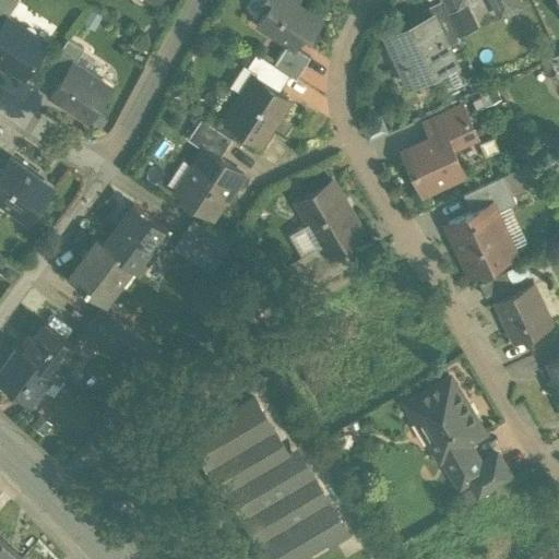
[(18,0),(0,0),(0,4),(10,12),(18,0)]
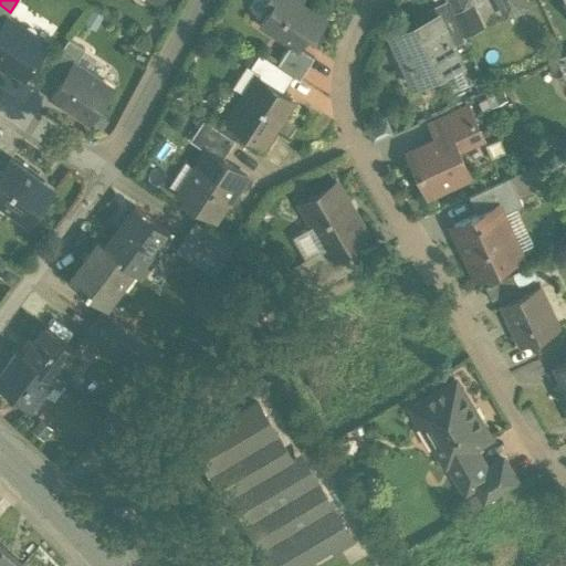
[(301,0),(268,0),(266,3),(272,8),(262,22),(293,42),(297,44),(307,29),(314,33),(324,18),(300,2),(301,0)]
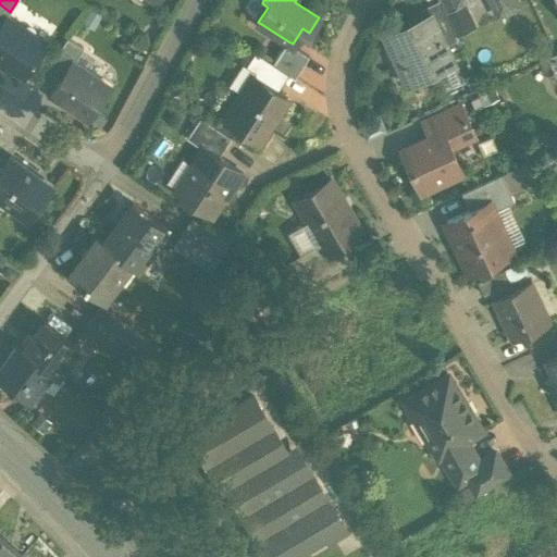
[(457,3),(455,0),(440,0),(442,3),(449,20),(469,11),(465,0),(457,3)]
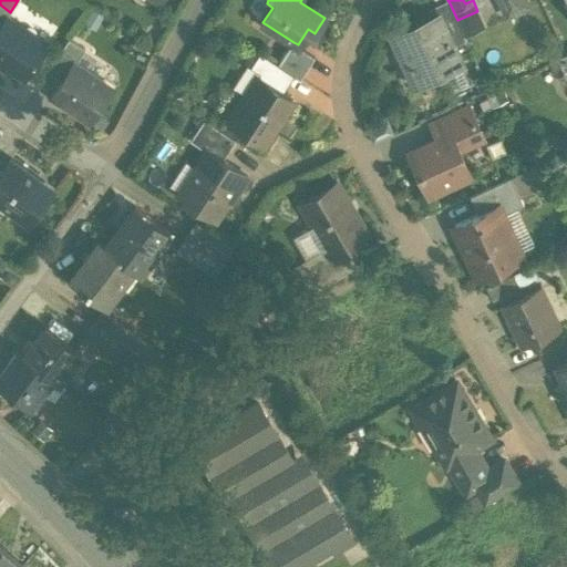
[(450,3),(433,12),(435,18),(437,17),(450,43),(465,35),(457,20),(450,3)]
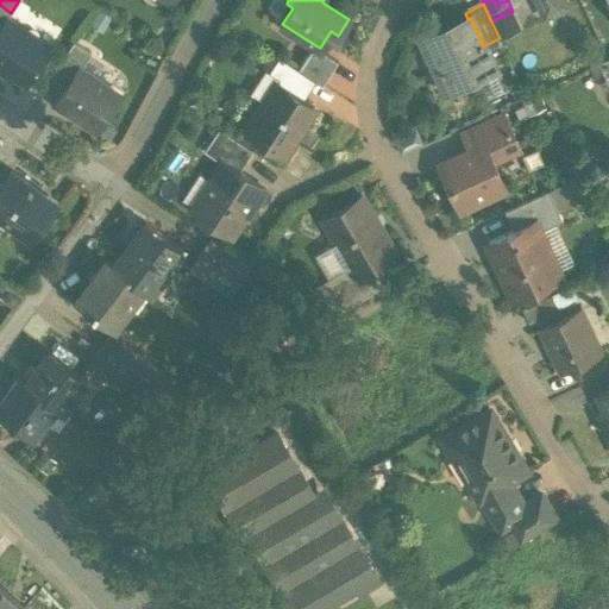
[(11,13),(0,5),(0,29),(8,18),(11,13)]
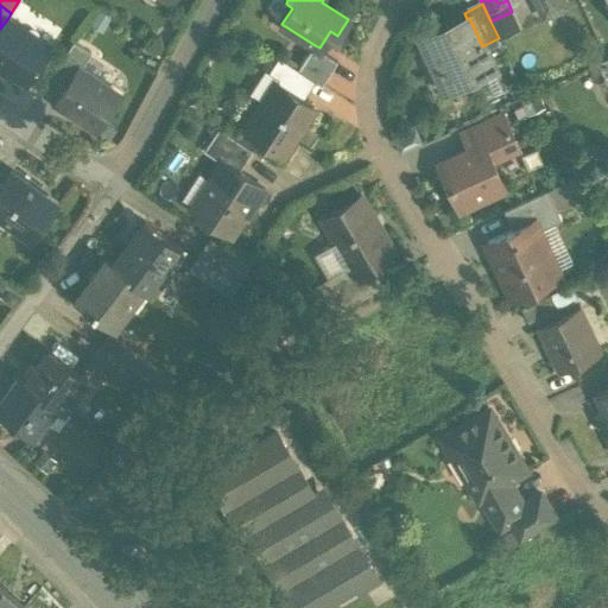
[(51,46),(8,18),(0,29),(0,65),(10,73),(8,75),(10,76),(13,71),(27,82),(51,46)]
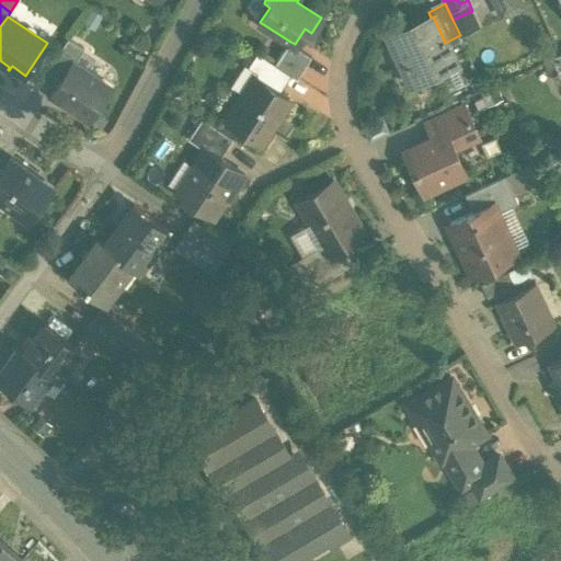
[(431,18),(392,35),(414,81),(454,63),(445,43),(433,16),(431,18)]
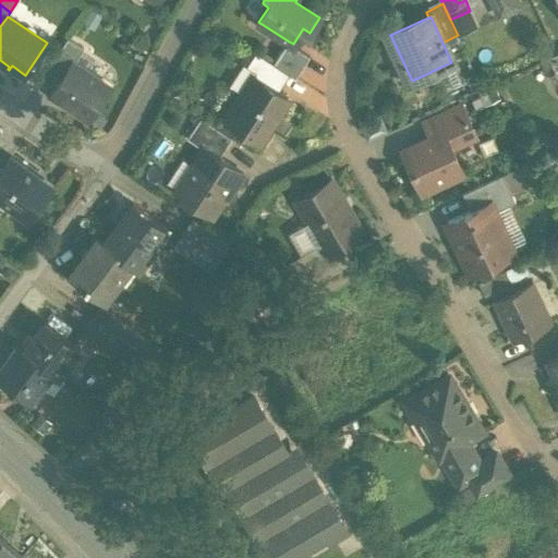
[(69,37),(47,70),(61,79),(73,61),(74,62),(84,47),(69,37)]
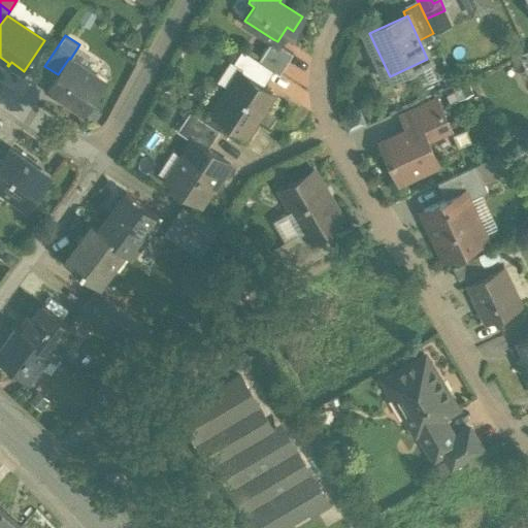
[(273,39),(259,60),(273,70),(279,73),(294,53),(277,41),(273,39)]
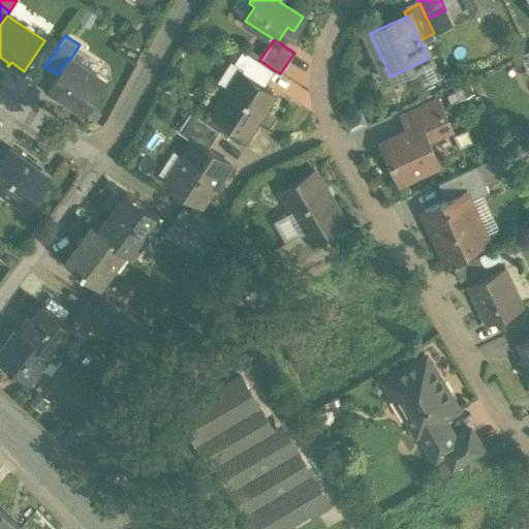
[(259,60),(243,49),(234,62),(243,68),(241,71),(263,86),(274,70),(259,60)]
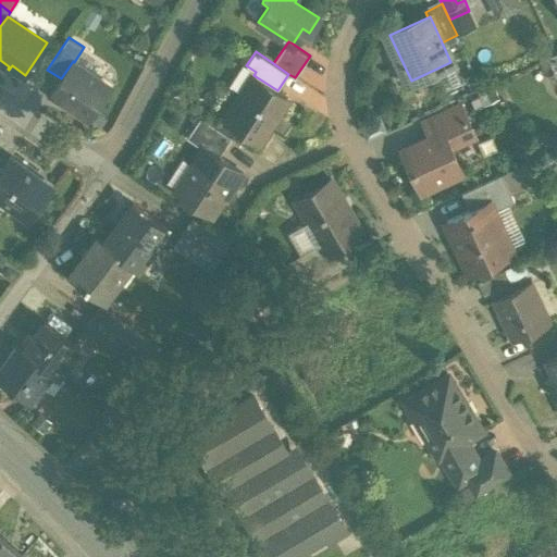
[(74,62),(73,61),(61,78),(51,94),(88,119),(110,86),(74,62)]
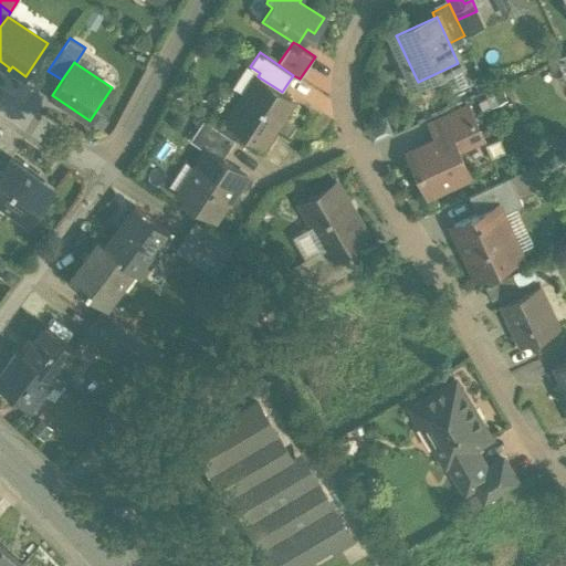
[(258,76),(230,119),(265,143),(292,100),(282,92),(258,76)]
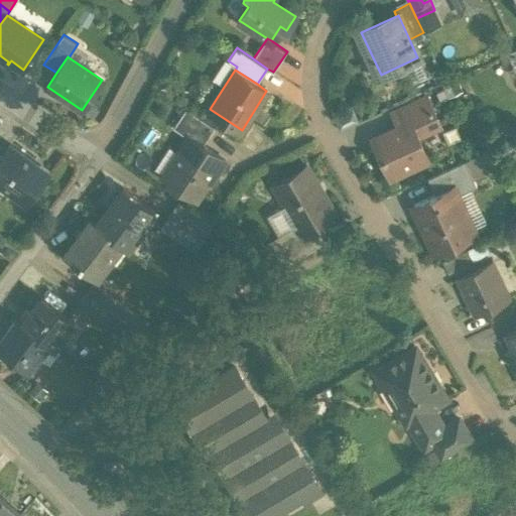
[(440,126),(427,98),(411,105),(418,120),(412,123),(418,137),(440,126)]
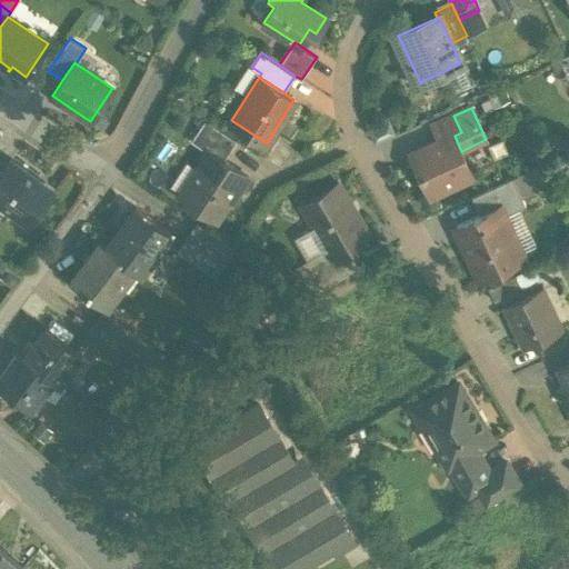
[(237,140),(206,119),(192,140),(205,149),(210,141),(228,153),(237,140)]
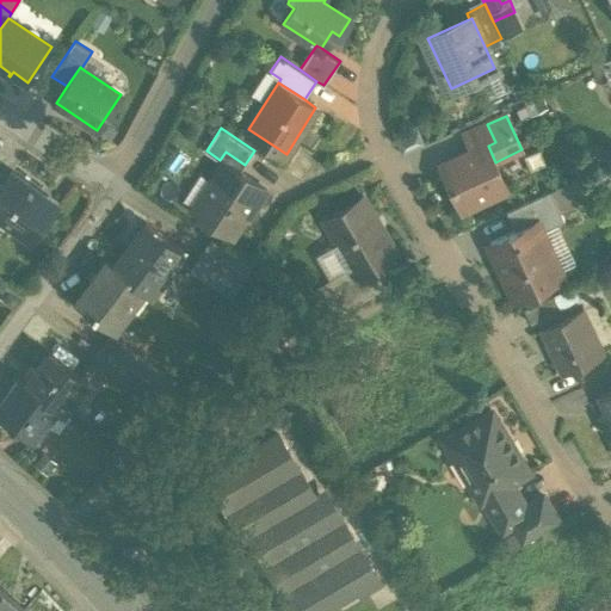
[(488,146),(444,167),(462,205),(506,185),(495,162),(488,146)]
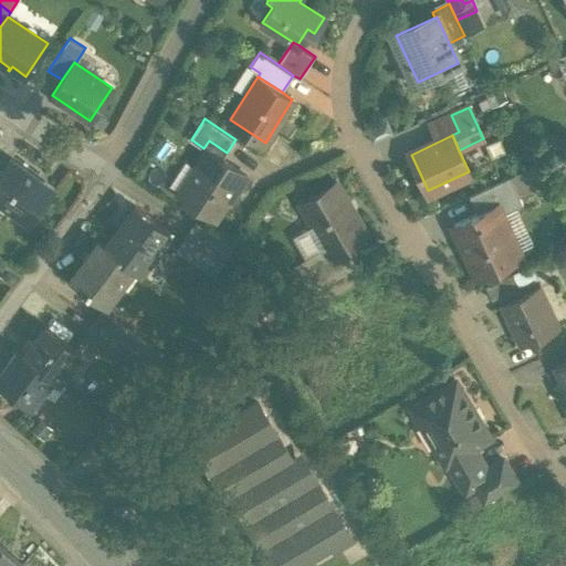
[(248,175),(210,150),(199,168),(202,170),(186,195),(182,192),(181,195),(213,216),(227,197),(231,200),(248,175)]
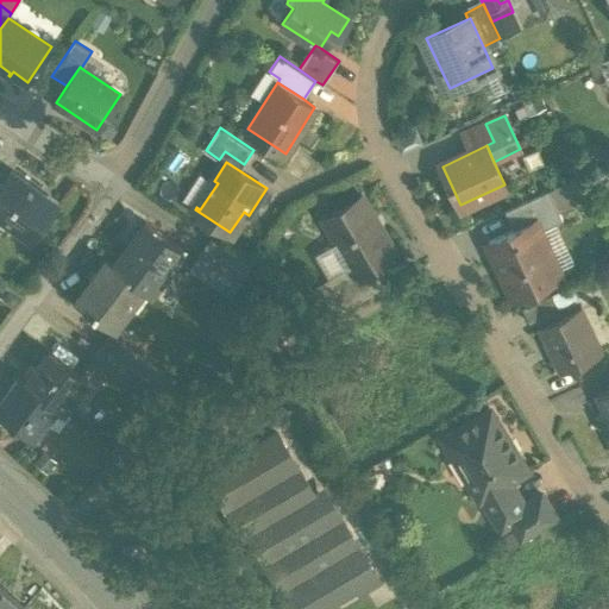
[(11,171),(0,186),(0,217),(32,239),(57,203),(11,171)]
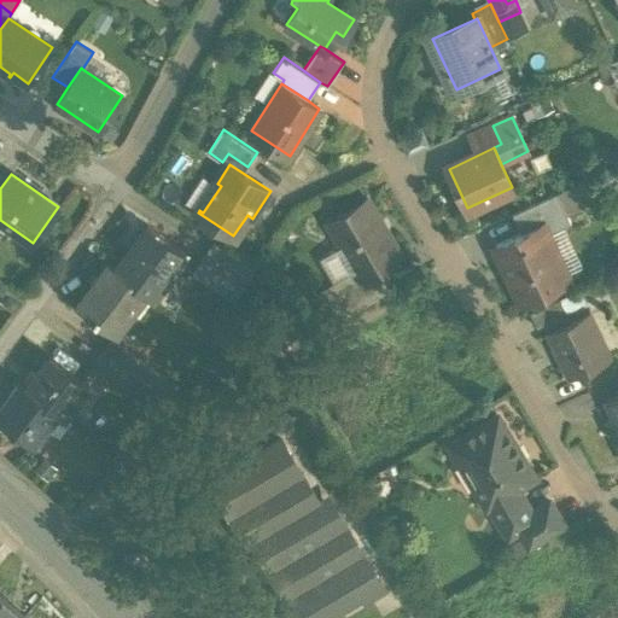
[(558,192),(514,213),(523,232),(542,223),(547,234),(572,223),(558,192)]
